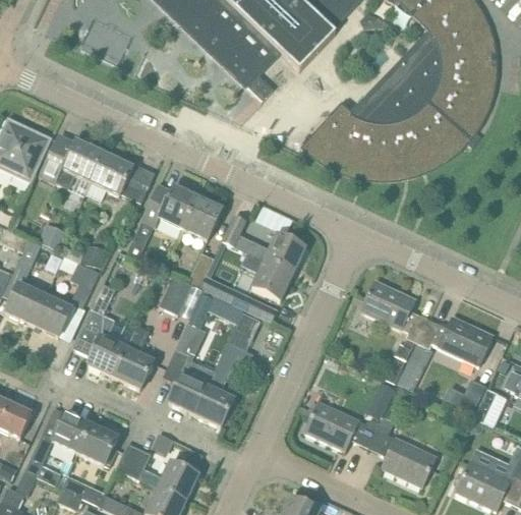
[(256,73),(279,50),(236,8),(243,1),(242,0),(155,0),(261,102),(262,101),(262,100),(273,89),(256,73)]
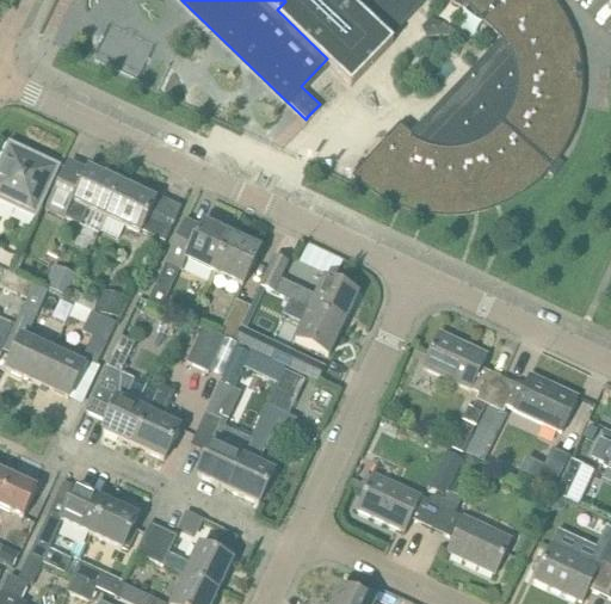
[(284,0),(285,1),(277,10),(327,59),(351,81),(393,38),(387,32),(417,0),(455,0),(461,4),(466,0),(468,0),(497,28),(503,35),(408,134),(400,127),(357,171),(369,182),(382,190),(392,196),(402,201),(418,205),(429,207),(440,208),(457,208),(468,207),(479,204),(494,199),(514,190),(529,182),(537,173),(544,166),(553,172),(563,159),(555,153),(561,143),(567,134),(573,118),(575,108),(578,97),(580,80),(579,68),(578,57),(574,42),(571,31),(567,20),(561,11),(559,12),(551,0),(284,0)]
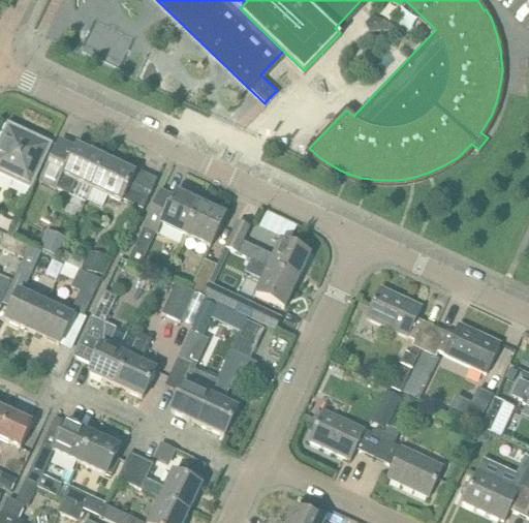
[(380,28),(382,18),(372,12),(365,21),(369,29),(380,28)]
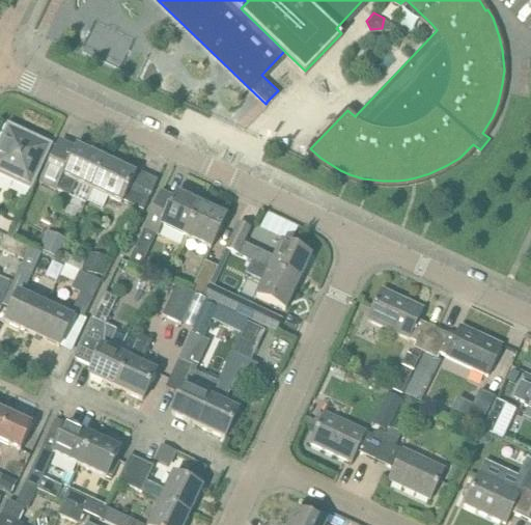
[(0,133),(0,171),(31,187),(53,140),(6,119),(0,133)]
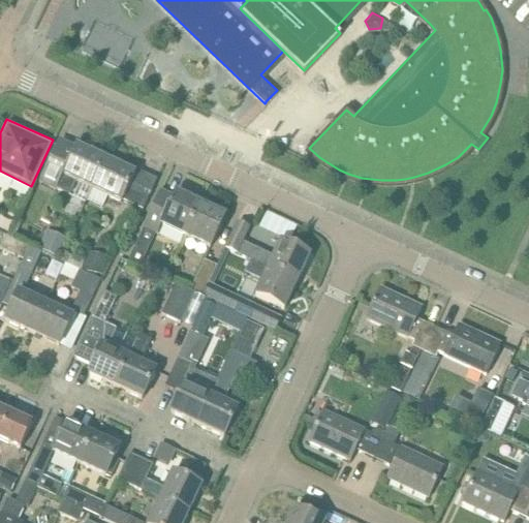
[(91,185),(105,155),(74,142),(71,149),(57,142),(39,178),(69,191),(75,178),(91,185)]
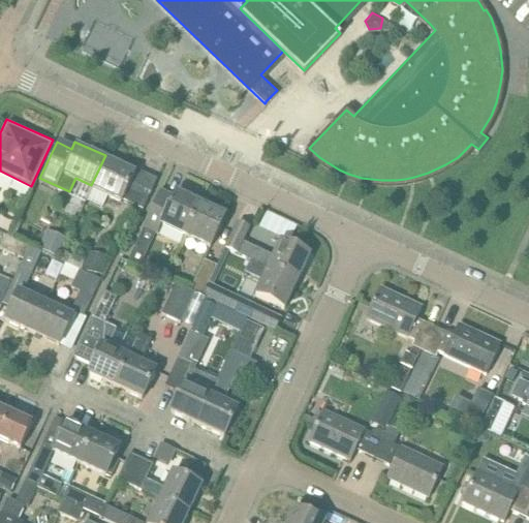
[(135,170),(105,155),(91,185),(122,200),(123,197),(143,206),(151,189),(130,180),(135,170)]
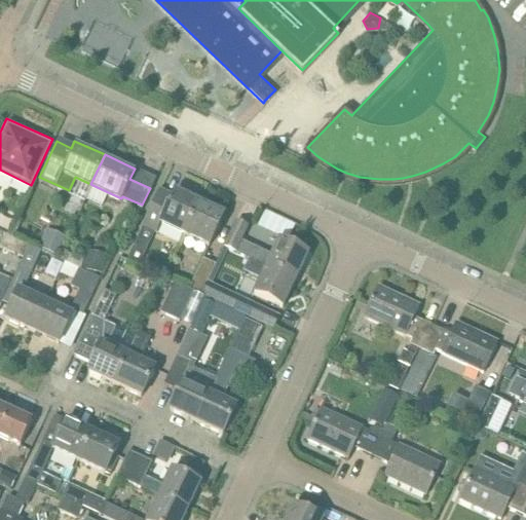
[(185,231),(197,203),(199,199),(198,198),(196,202),(189,199),(188,199),(190,195),(174,187),(172,192),(159,186),(143,222),(156,228),(160,219),(185,231)]
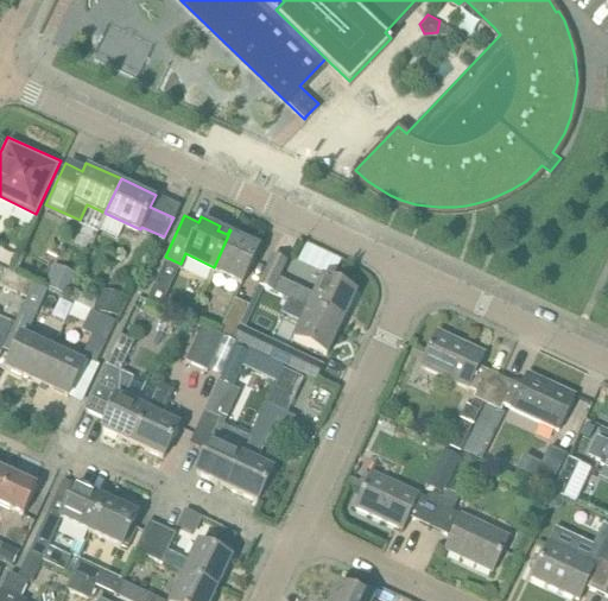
[(228,235),(214,267),(241,280),(248,265),(258,244),(240,235),(238,240),(228,235)]
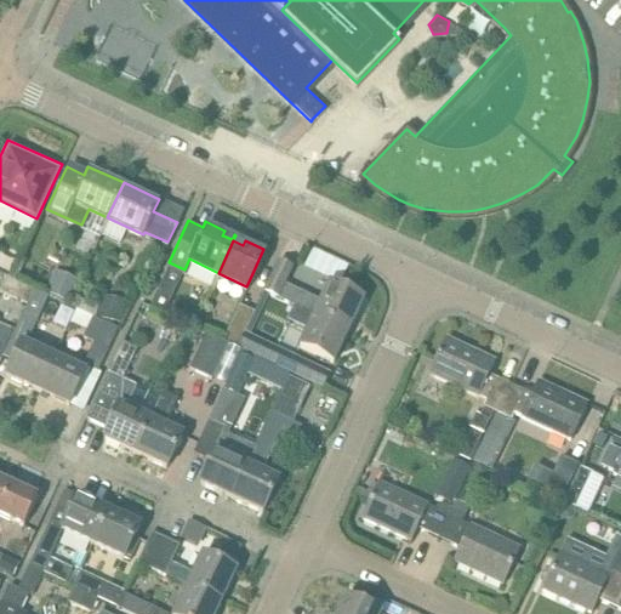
[(18,254),(10,273),(16,276),(24,256),(18,254)]
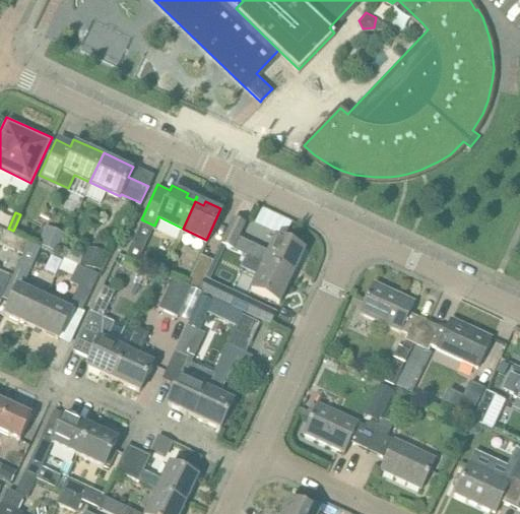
[(233,214),(224,233),(220,241),(247,254),(290,274),(304,247),(275,234),(269,248),(239,234),(245,220),(233,214)]
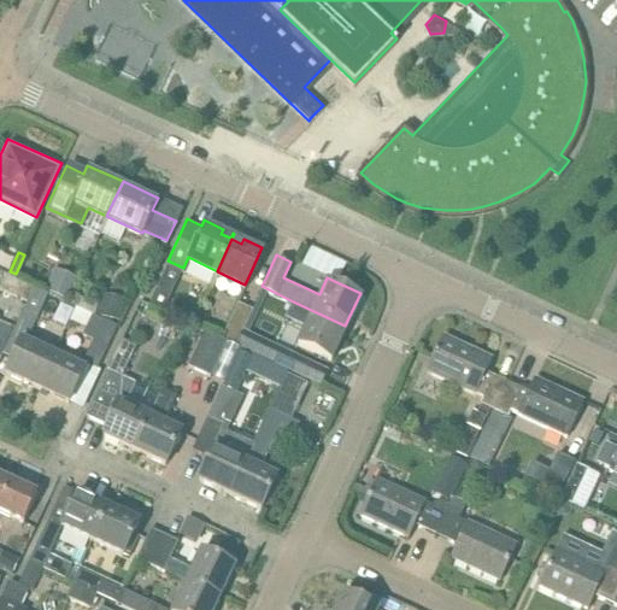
[(69,299),(72,291),(70,289),(72,273),(52,269),(48,289),(69,299)]
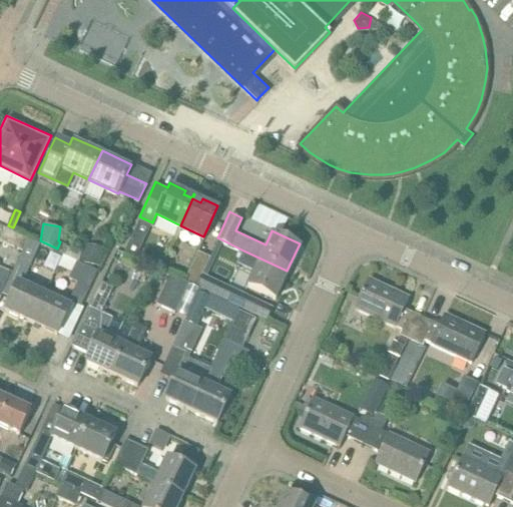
[(0,236),(23,248),(29,235),(4,224),(0,232),(0,236)]
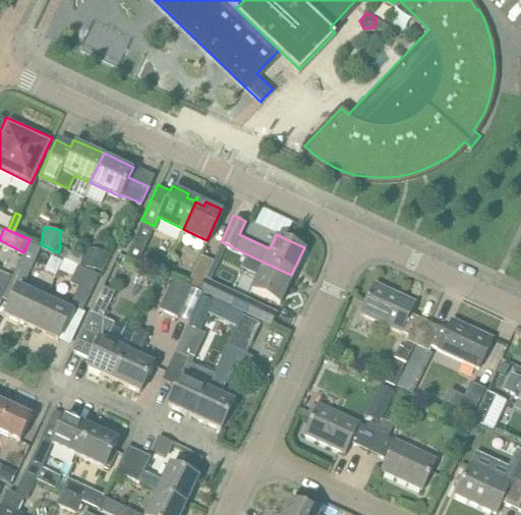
[(5,311),(32,324),(44,296),(21,285),(40,248),(39,248),(41,244),(30,239),(23,252),(3,294),(11,298),(5,311)]
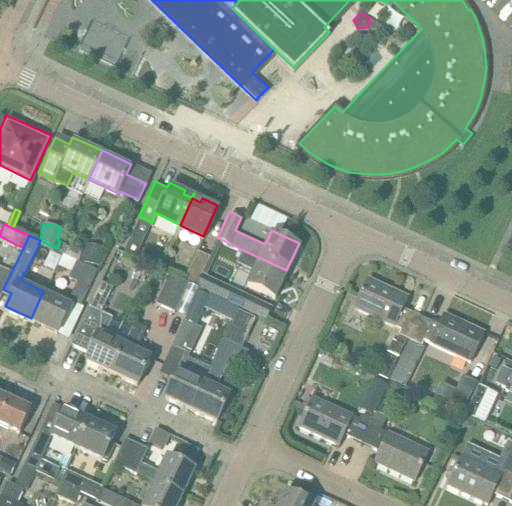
[(62,239),(57,248),(63,251),(67,243),(67,242),(62,239)]
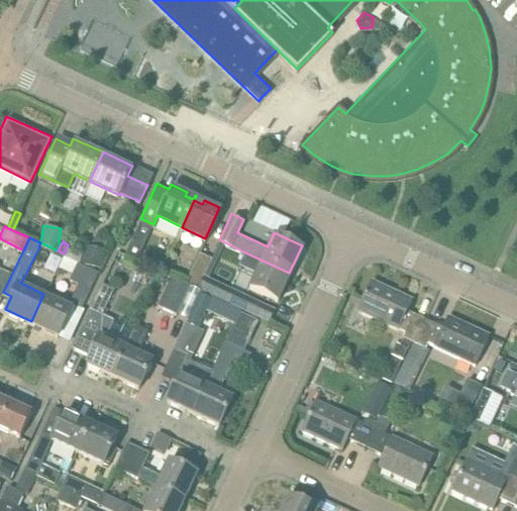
[(84,241),(80,262),(101,265),(105,245),(84,241)]
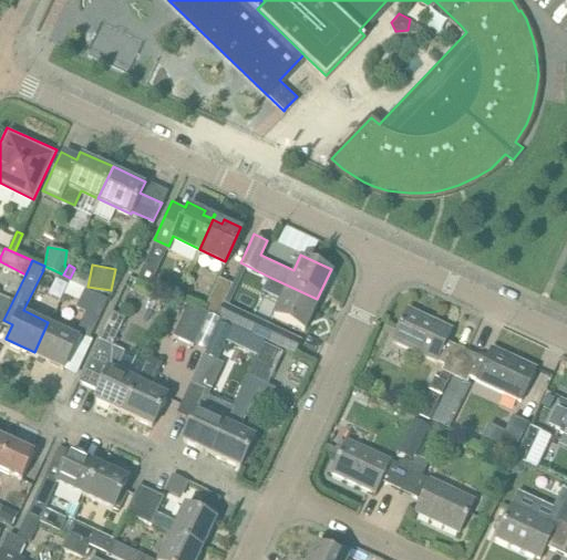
[(205,308),(207,310),(217,314),(233,281),(219,276),(205,308)]
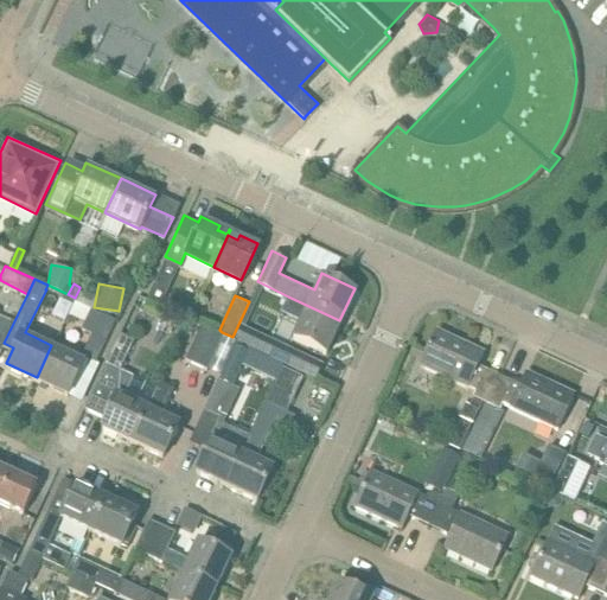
[(294,334),(304,339),(326,350),(339,320),(288,297),(283,308),(302,318),(294,334)]
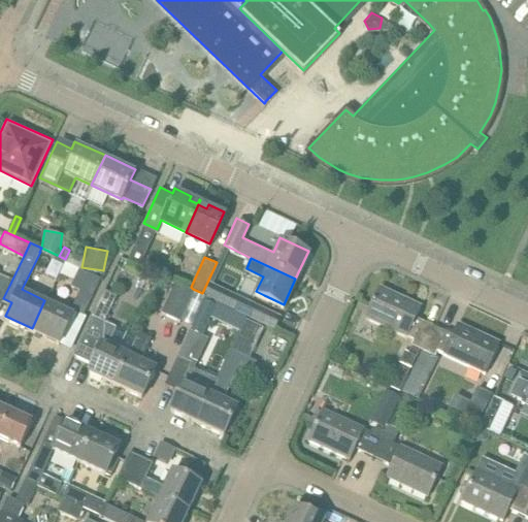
[(79,288),(70,307),(83,314),(100,275),(79,266),(65,259),(60,270),(73,276),(70,284),(79,288)]
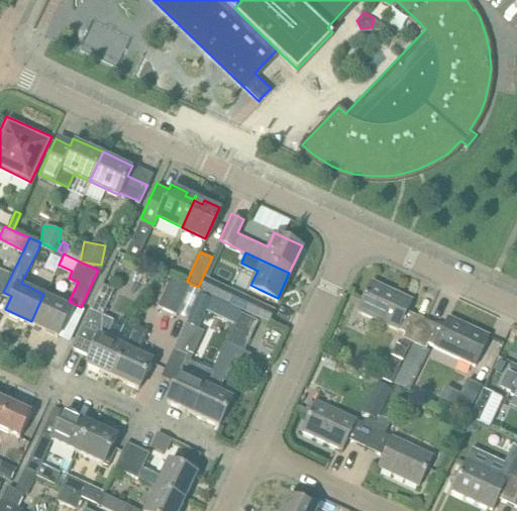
[(0,267),(0,276),(6,280),(10,272),(0,267)]
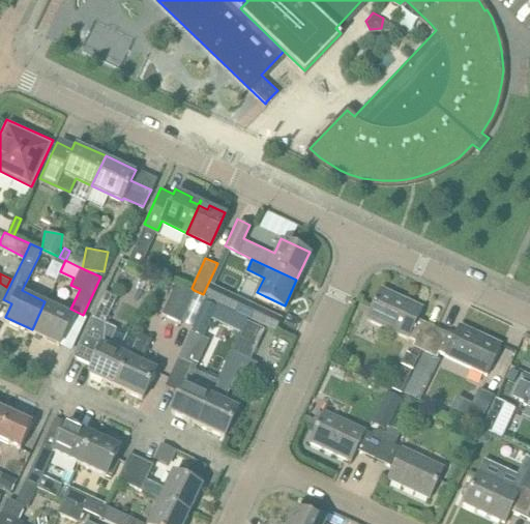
[(194,290),(192,288),(176,281),(162,311),(180,319),(194,290)]
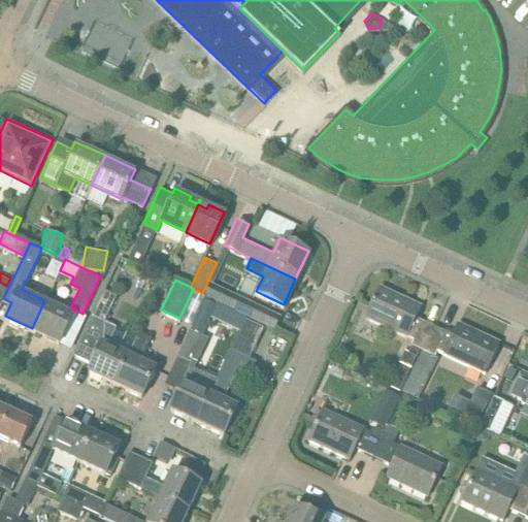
[(422,348),(433,324),(415,315),(420,303),(380,284),(365,315),(414,337),(411,343),(422,348)]
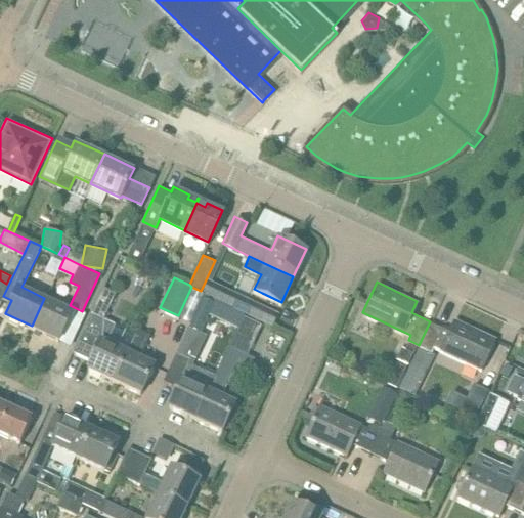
[(103,285),(82,332),(73,350),(90,358),(87,367),(114,379),(127,350),(106,341),(116,322),(103,316),(116,291),(103,285)]
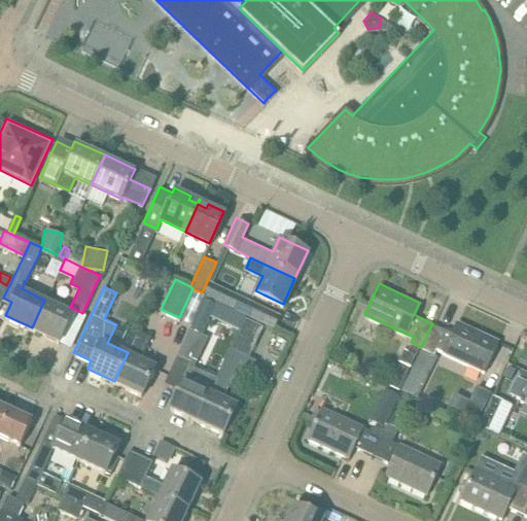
[(205,293),(189,326),(177,352),(189,358),(201,333),(217,299),(205,293)]
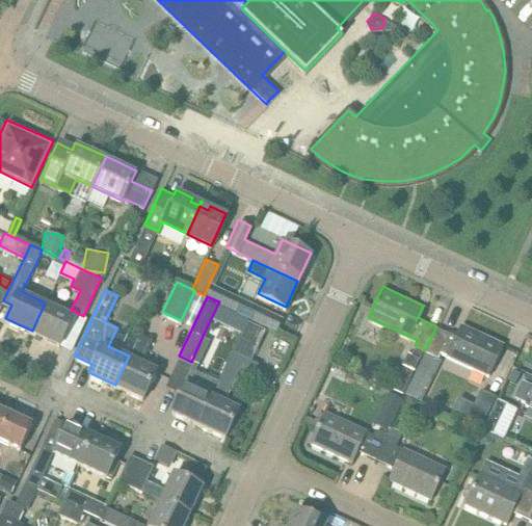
[(245,314),(251,301),(238,296),(233,309),(245,314)]
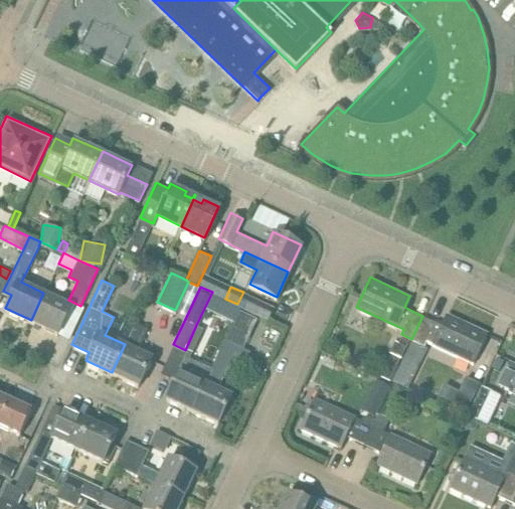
[(43,293),(31,320),(57,332),(69,306),(43,293)]
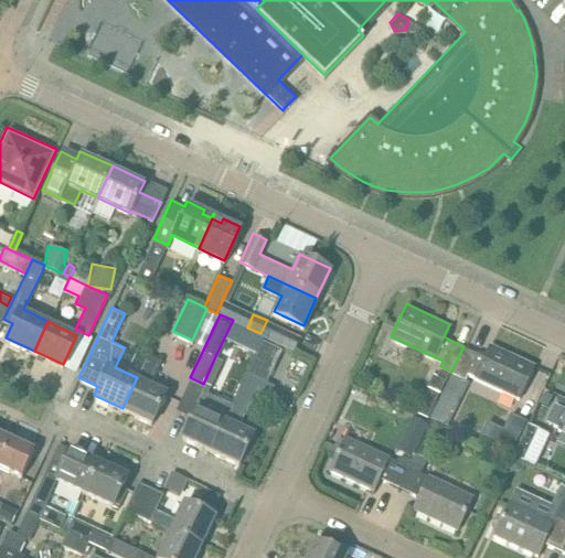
[(297,335),(269,322),(264,335),(291,347),(297,335)]
